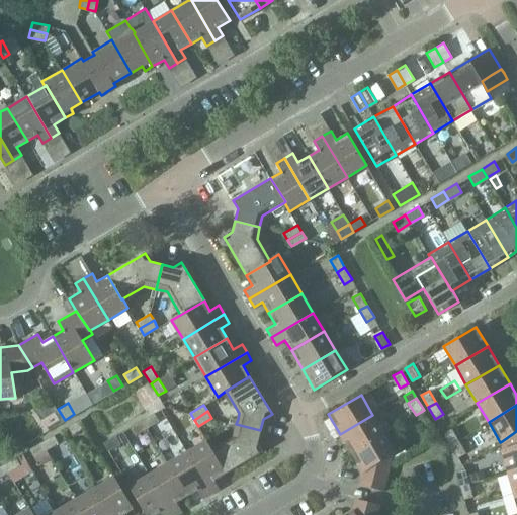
[(140,420),(145,428),(159,420),(154,412),(140,420)]
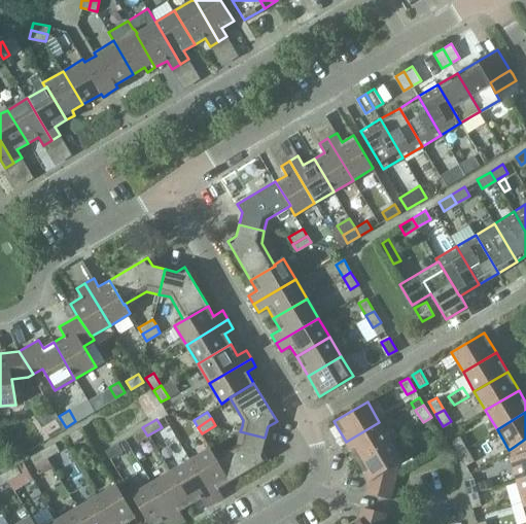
[(390,441),(379,422),(346,442),(357,461),(390,441)]
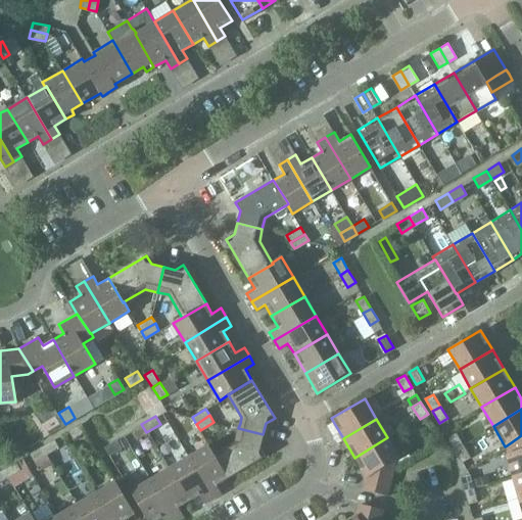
[(81,422),(68,430),(73,438),(86,430),(81,422)]
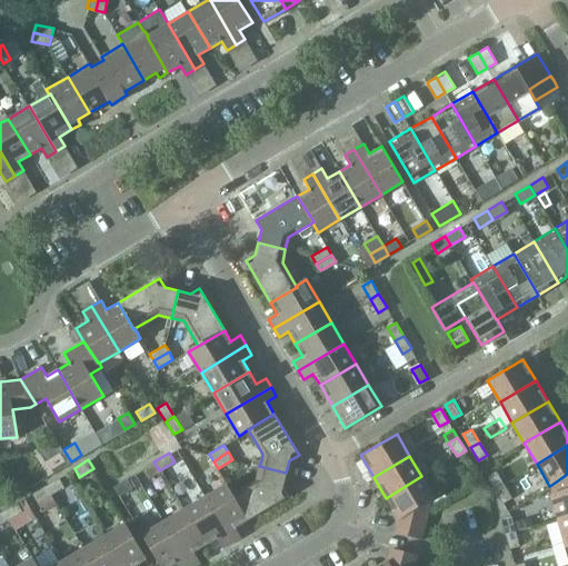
[(159,470),(153,462),(142,468),(148,477),(159,470)]
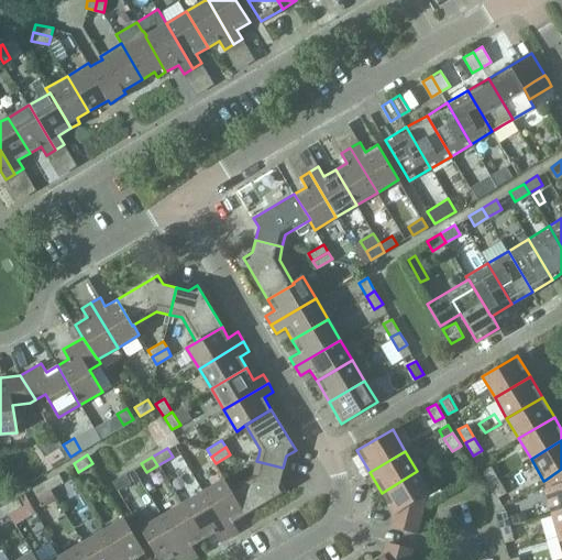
[(285,490),(279,481),(283,468),(256,461),(253,474),(230,487),(229,489),(244,515),(285,490)]
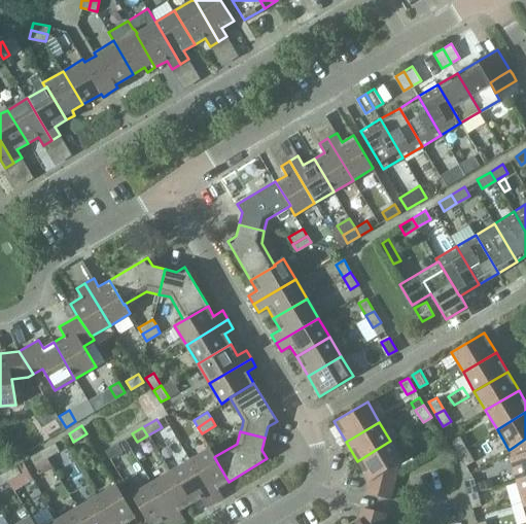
[(458,453),(466,448),(459,435),(451,441),(458,453)]
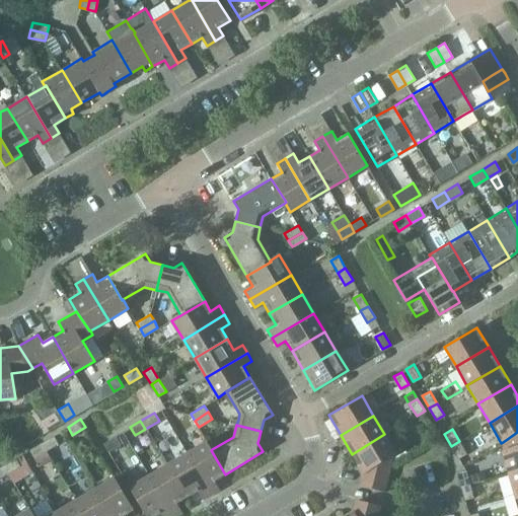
[(508,472),(517,468),(517,432),(503,442),(505,449),(502,450),(508,472)]
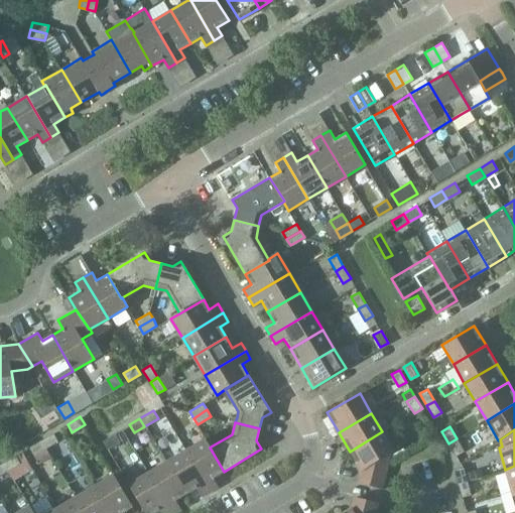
[(386,456),(394,452),(382,431),(350,452),(361,470),(358,482),(382,488),(389,460),(386,456)]
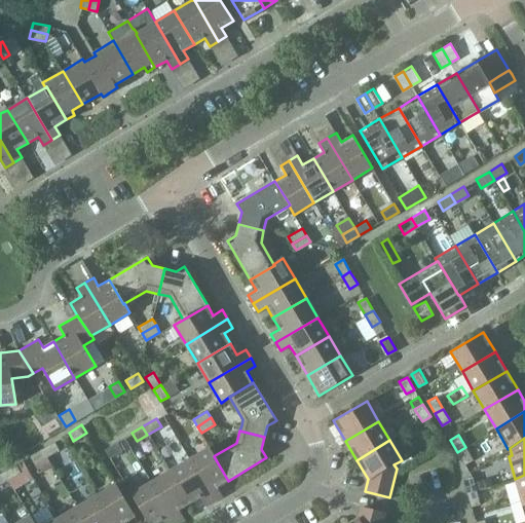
[(42,448),(46,456),(59,449),(54,441),(42,448)]
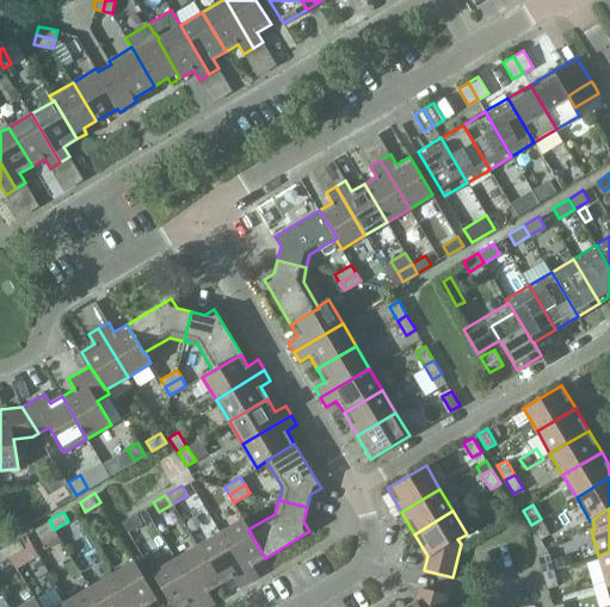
[(122,521),(128,531),(142,522),(136,513),(122,521)]
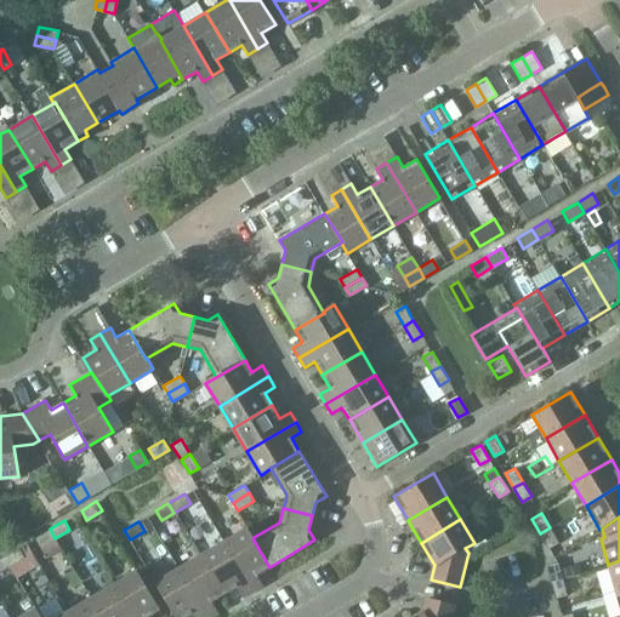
[(248,527),(223,541),(252,590),(262,584),(257,575),(269,567),(252,538),(254,537),(248,527)]
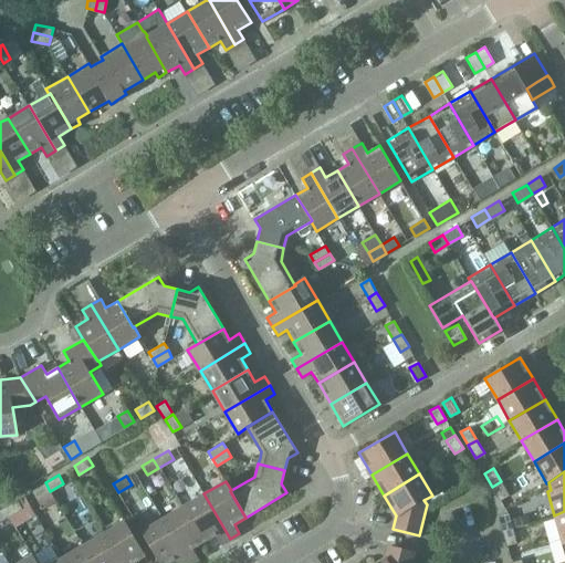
[(501,481),(492,487),(500,499),(509,494),(501,481)]
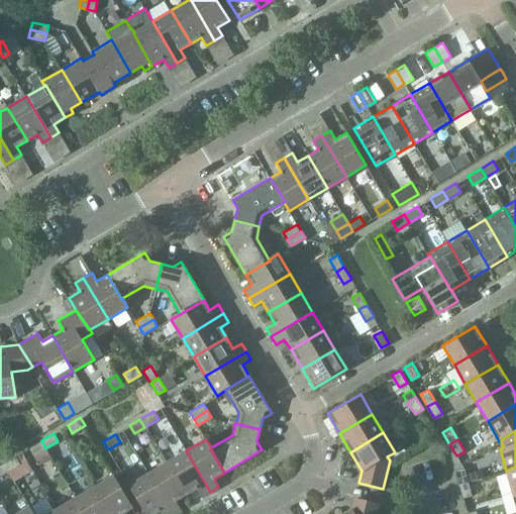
[(45,448),(41,440),(29,447),(34,455),(45,448)]
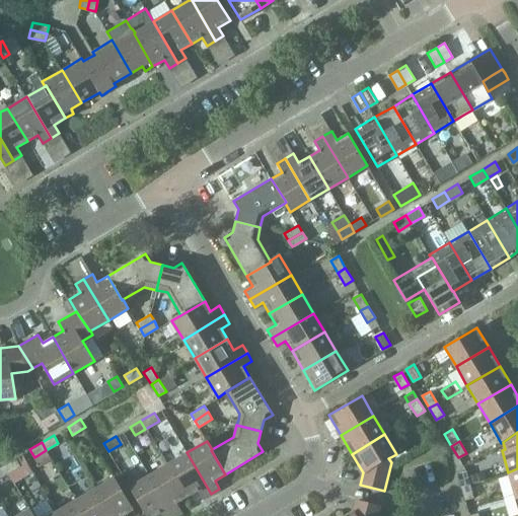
[(198,490),(203,499),(211,494),(187,452),(168,463),(188,496),(198,490)]
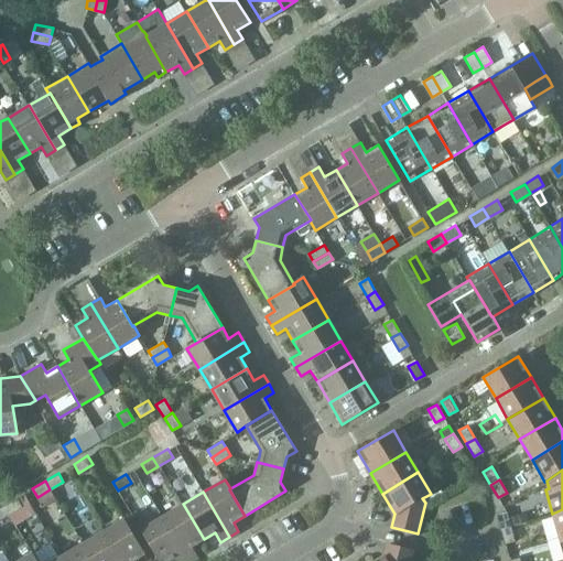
[(3,505),(9,514),(22,506),(17,497),(3,505)]
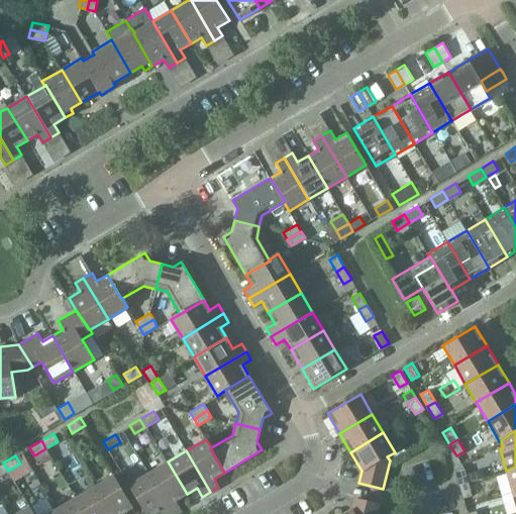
[(177,501),(187,494),(168,461),(148,473),(173,513),(181,509),(177,501)]
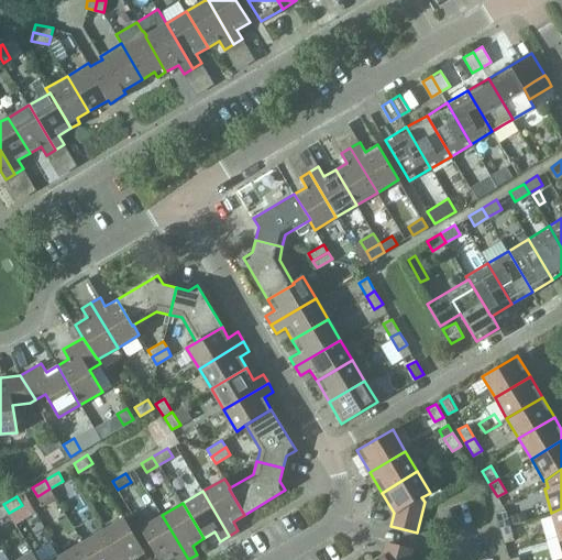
[(0,517),(9,513),(3,504),(0,506),(0,517)]
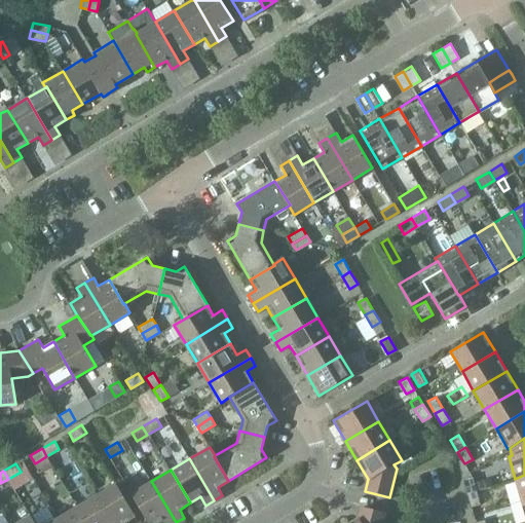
[(524,475),(515,479),(521,499),(524,498),(524,475)]
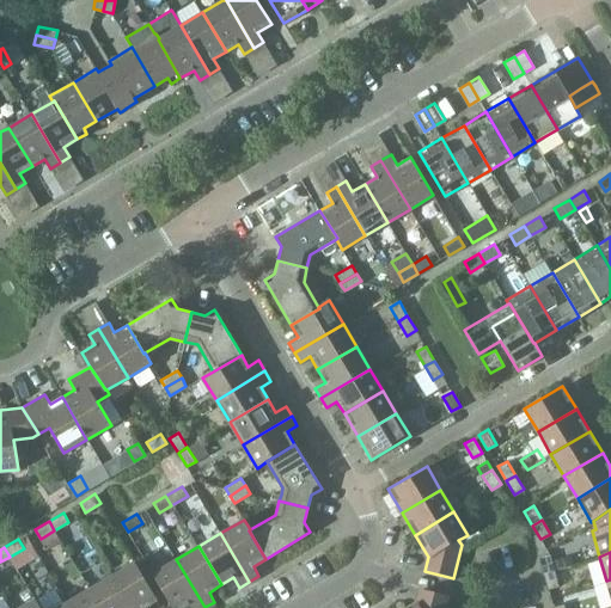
[(543,572),(554,570),(549,553),(538,557),(543,572)]
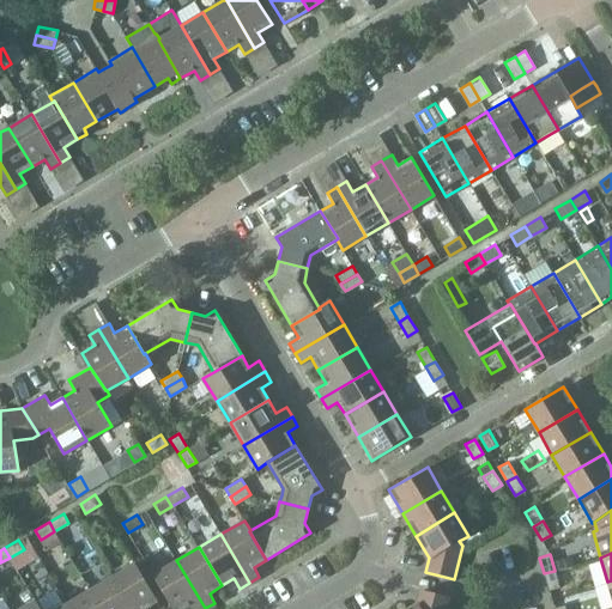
[(204,608),(205,608),(176,560),(152,574),(173,608),(182,608),(189,604),(192,608),(204,608)]
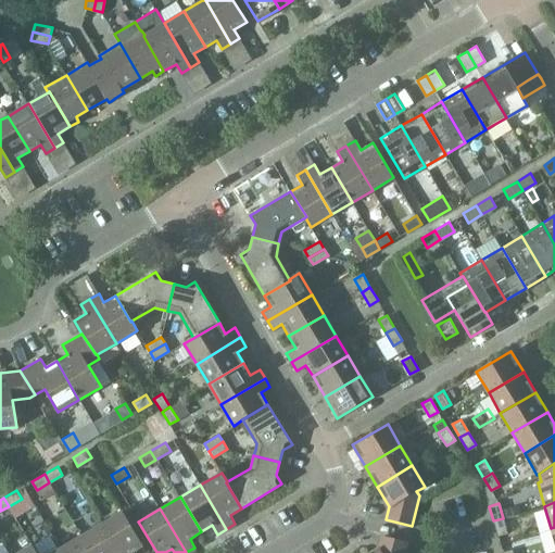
[(123,511),(101,524),(118,552),(131,552),(143,547),(123,511)]
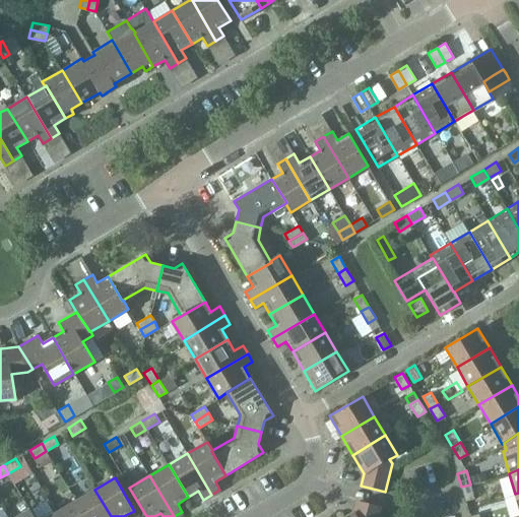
[(470,485),(461,487),(465,500),(474,498),(470,485)]
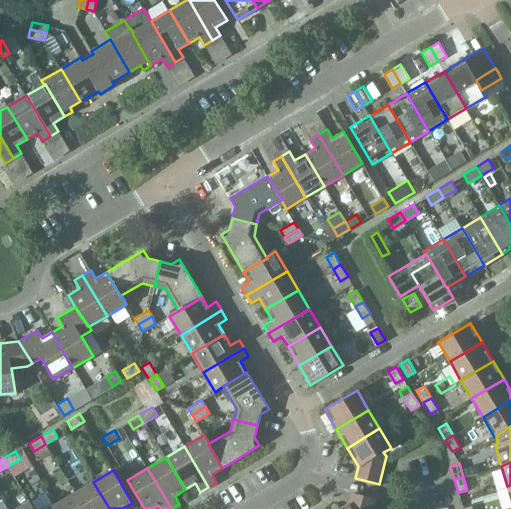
[(109,508),(93,482),(75,493),(84,508),(109,508)]
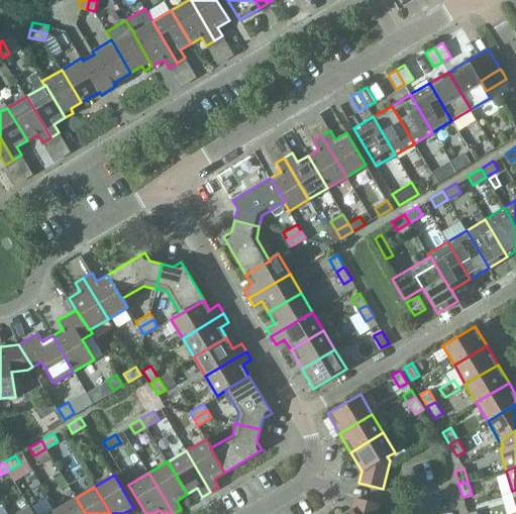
[(0,513),(2,513),(12,508),(4,494),(0,496),(0,513)]
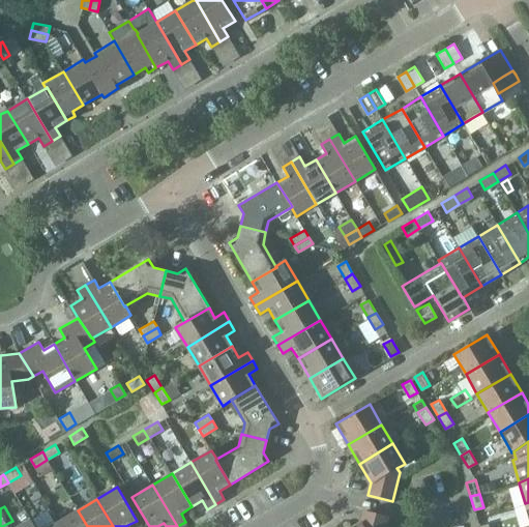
[(352,526),(385,526),(388,516),(362,509),(360,522),(352,526)]
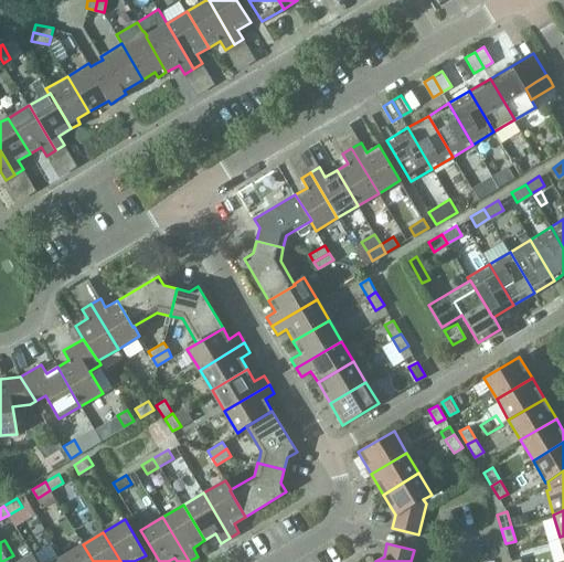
[(93,561),(83,544),(62,557),(64,561),(93,561)]
